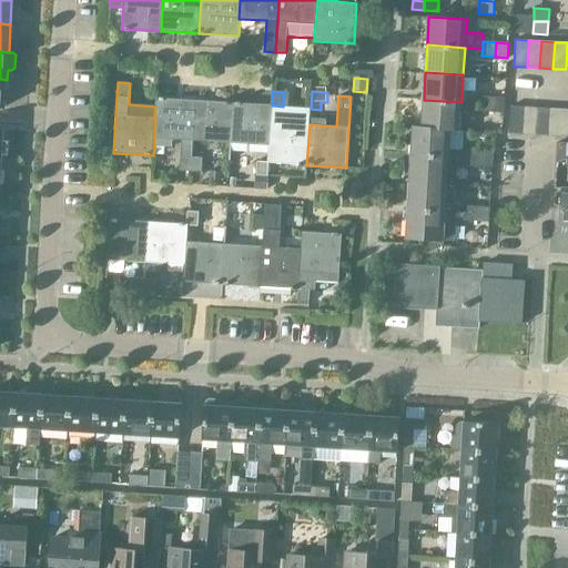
[(478,111),(492,112),(492,97),(478,95),(478,111)]
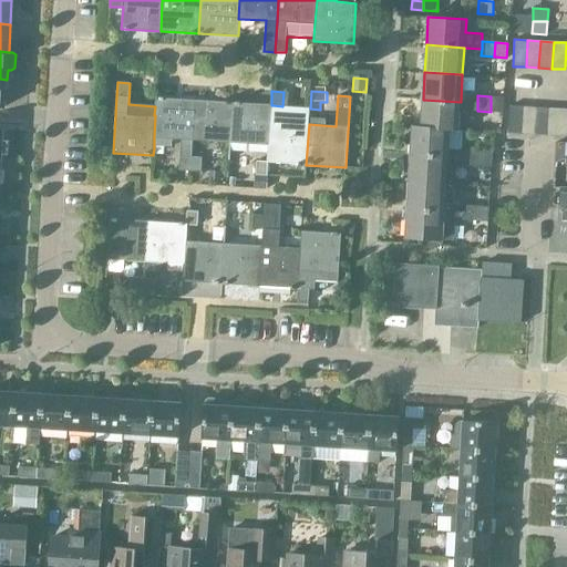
[(491,96),(491,112),(503,113),(504,98),(491,96)]
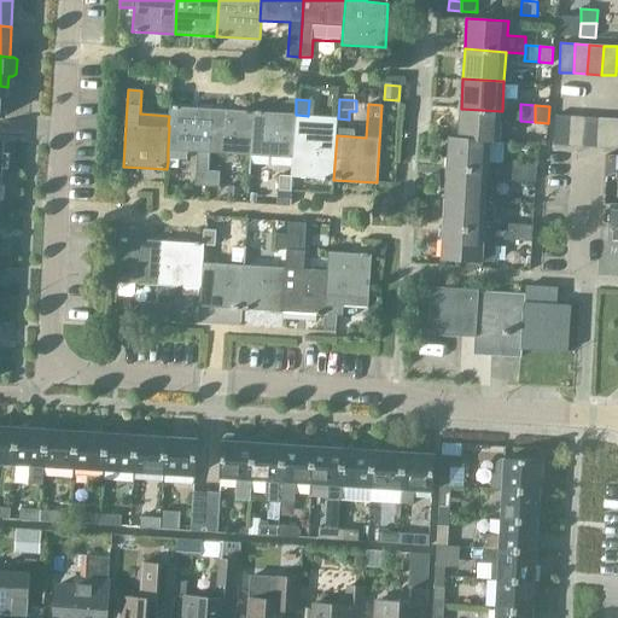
[(169,126),(168,150),(168,162),(187,163),(188,151),(197,152),(196,185),(207,186),(208,170),(209,153),(213,109),(169,106),(169,116),(168,126),(169,126)]
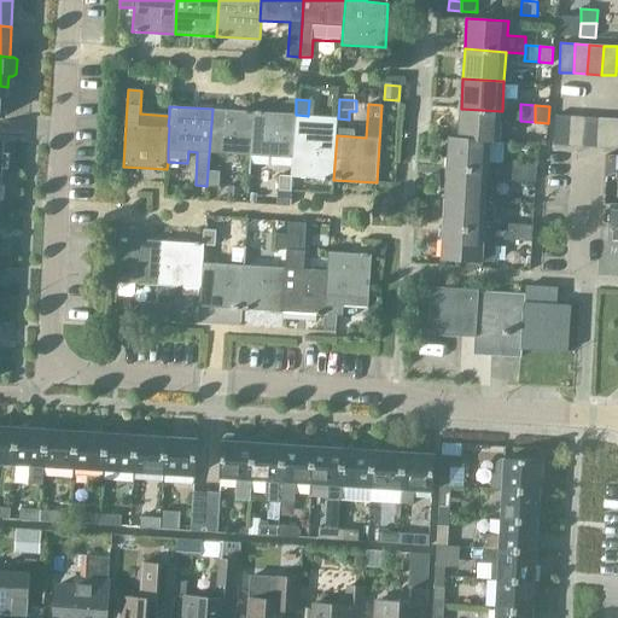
[(209,153),(251,156),(254,111),(213,109),(209,153)]
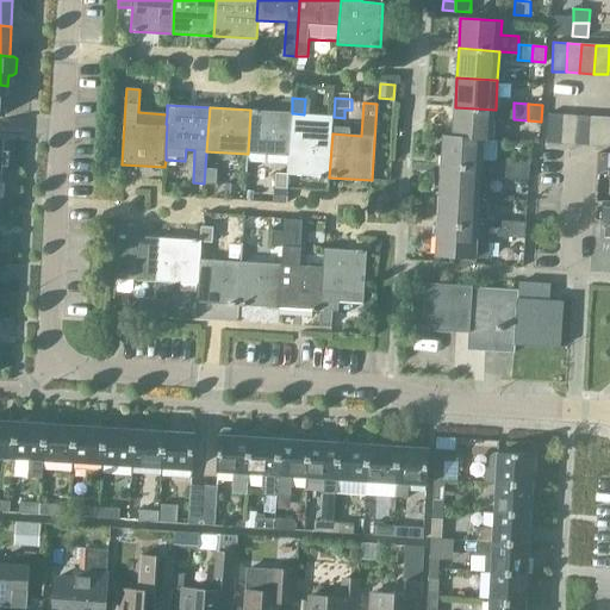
[(455,107),(453,136),(453,137),(484,138),(484,139),(493,141),(496,110),(455,107)]
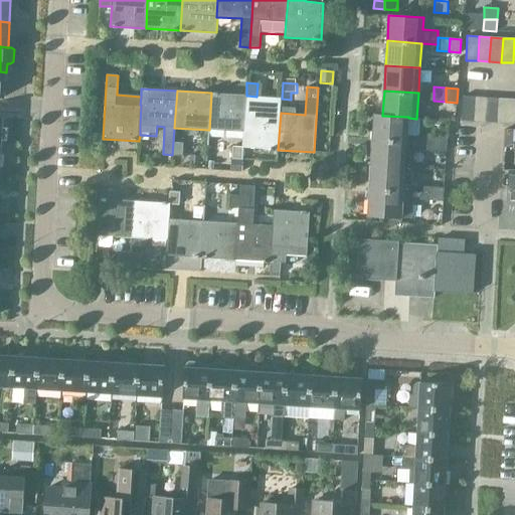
[(209,130),(243,132),(244,132),(245,111),(246,111),(247,96),(246,96),(246,95),(211,93),(209,130)]
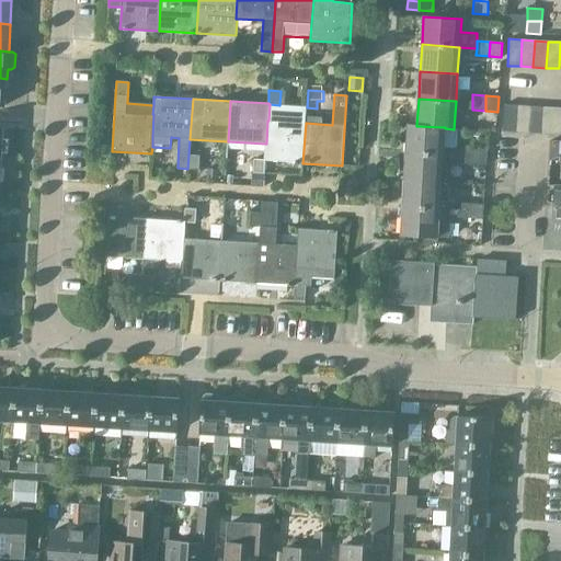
[(503,132),(516,132),(518,105),(505,104),(503,132)]
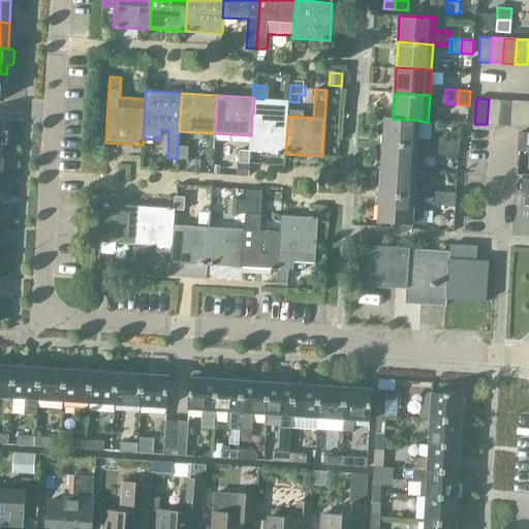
[(487,124),(499,125),(500,100),(489,99),(487,124)]
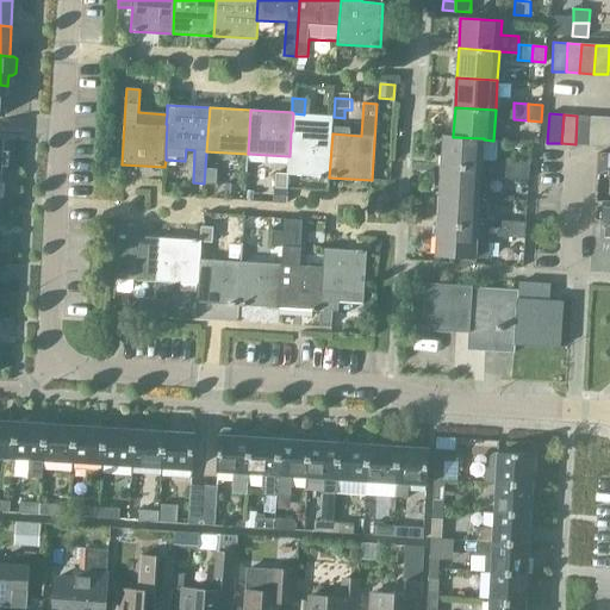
[(576,144),(589,145),(591,117),(577,116),(576,144)]
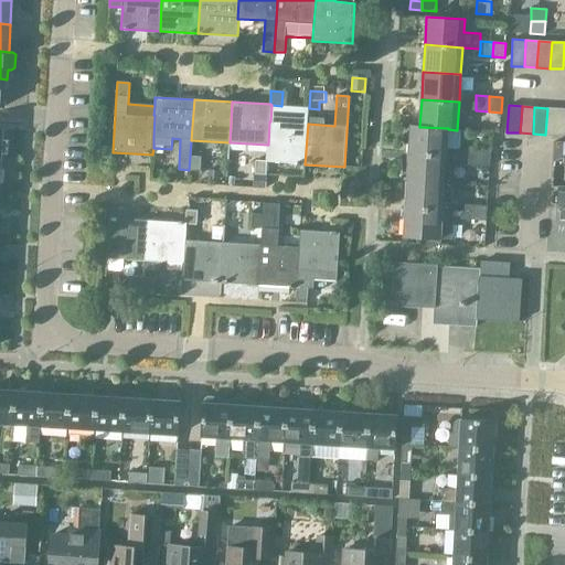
[(545,135),(558,136),(560,108),(547,108),(545,135)]
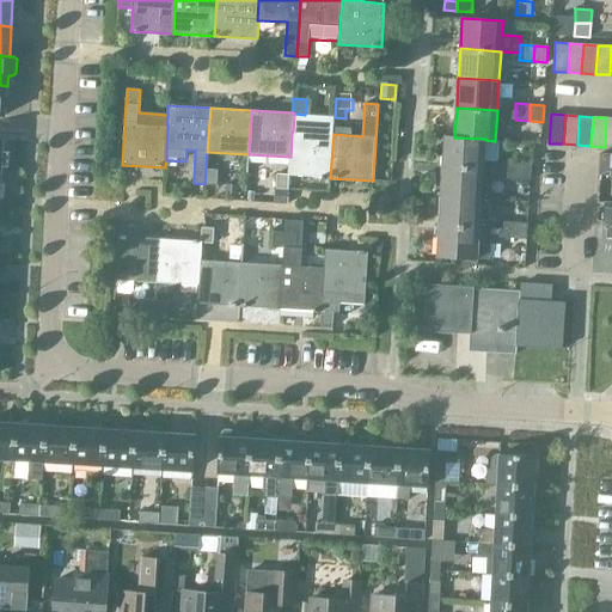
[(289,157),(288,173),(289,173),(289,175),(330,178),(334,134),(293,132),(292,132),(291,157),(289,157)]
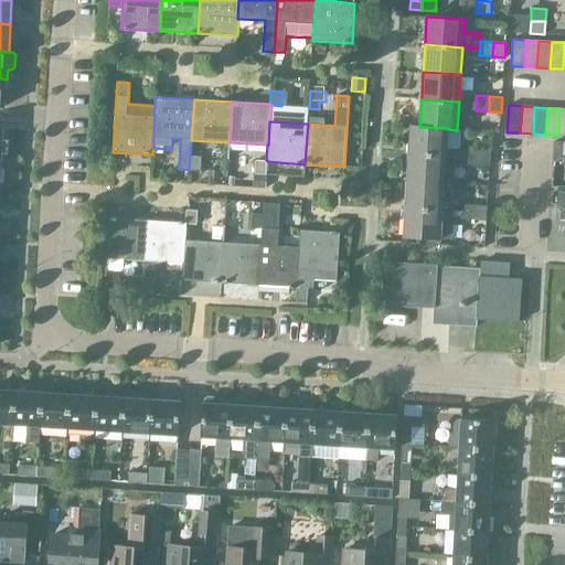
[(411,126),(408,153),(465,157),(466,150),(457,149),(447,149),(448,129),(448,128),(419,127),(419,126),(411,126)]
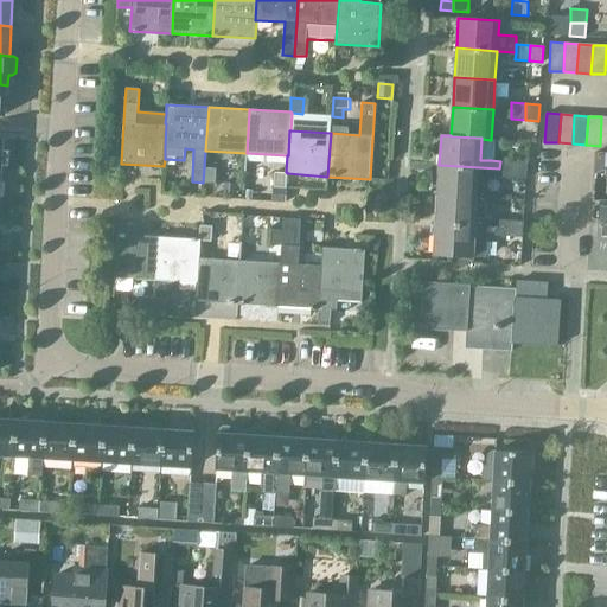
[(439,165),(438,195),(478,197),(479,176),(512,178),(513,161),(500,161),(499,168),(439,165)]
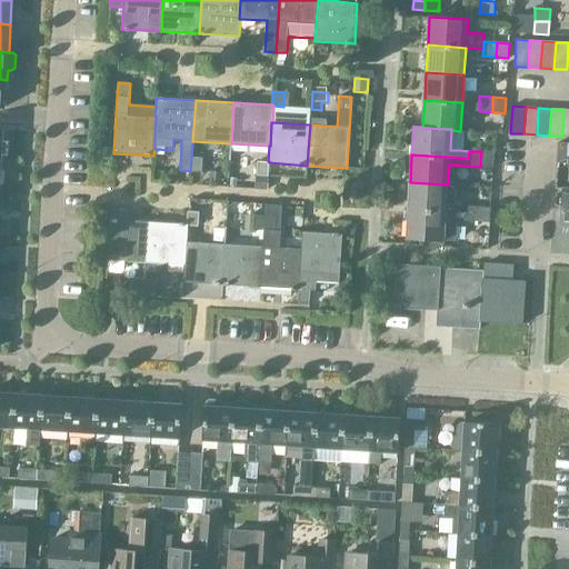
[(481,151),(480,167),(493,168),(495,152),(481,151)]
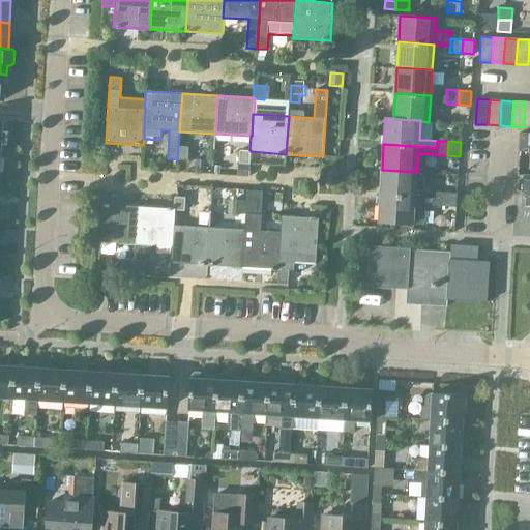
[(188,147),(178,146),(177,159),(188,160),(188,147)]
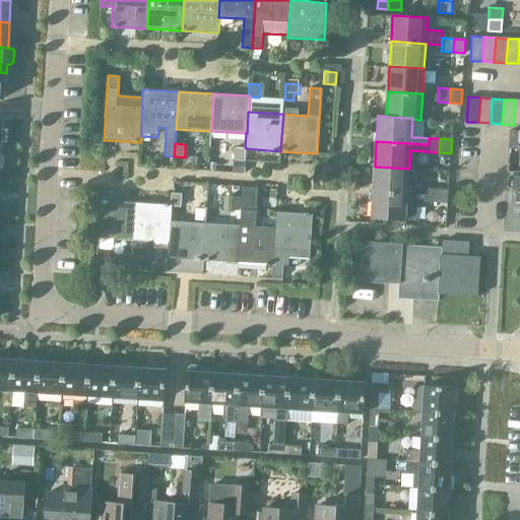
[(246,147),(245,147),(236,147),(235,160),(245,160),(246,148),(246,147)]
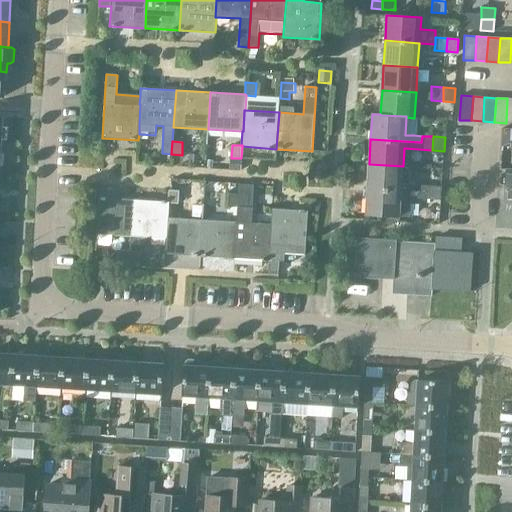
[(198,164),(199,158),(199,156),(189,155),(189,157),(189,164),(198,164)]
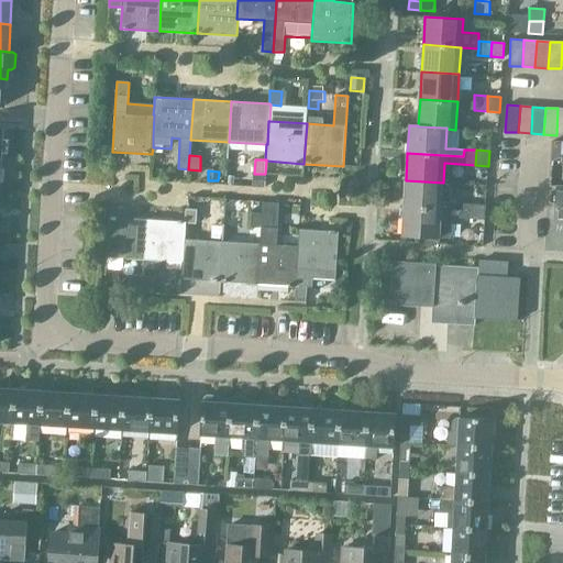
[(254,174),(254,176),(253,186),(265,187),(265,174),(254,174)]
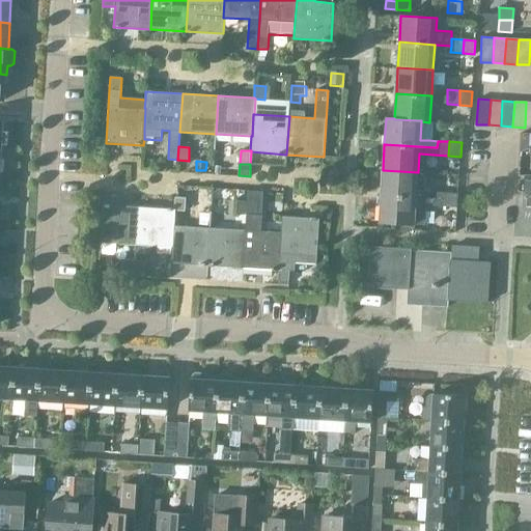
[(383,170),(381,196),(417,198),(424,198),(424,192),(417,192),(418,172),(383,170)]
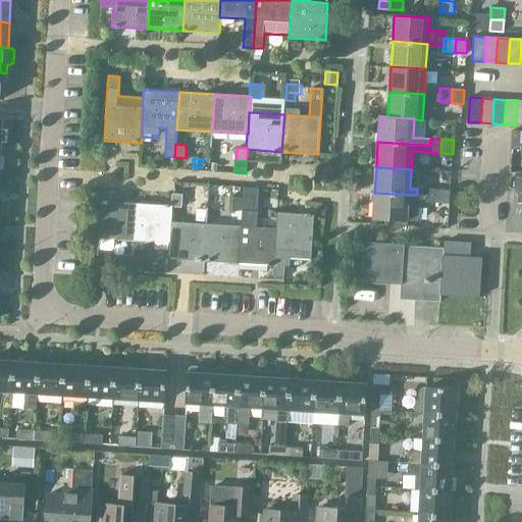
[(426,203),(437,203),(438,190),(426,189),(426,203)]
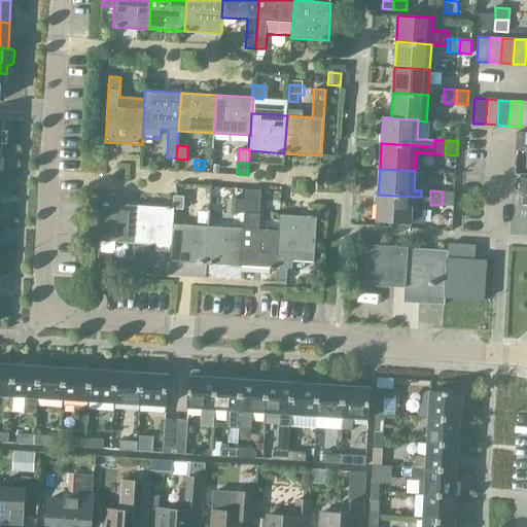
[(443,191),(442,205),(454,206),(455,192),(443,191)]
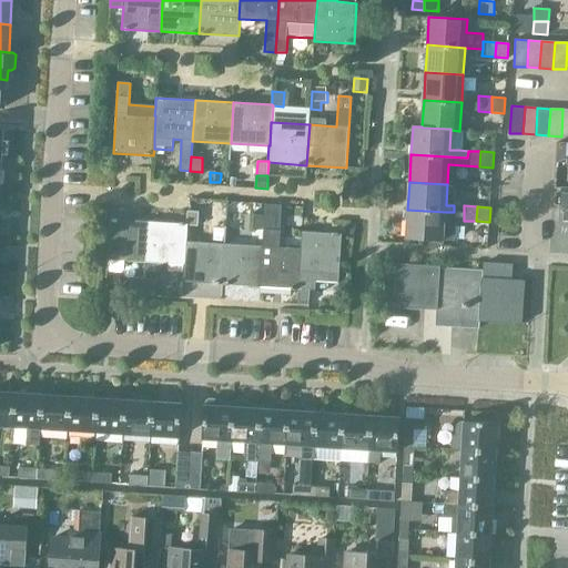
[(446,212),(407,210),(406,237),(454,241),(456,212),(446,212)]
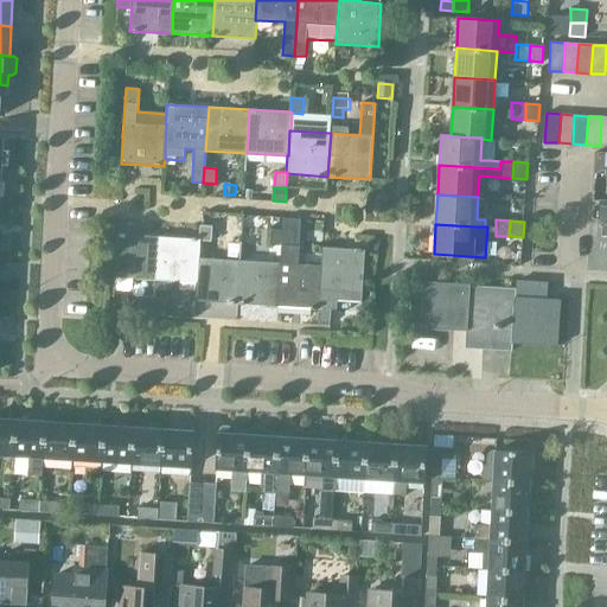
[(200,241),(211,241),(212,227),(200,225),(199,240),(200,240),(200,241)]
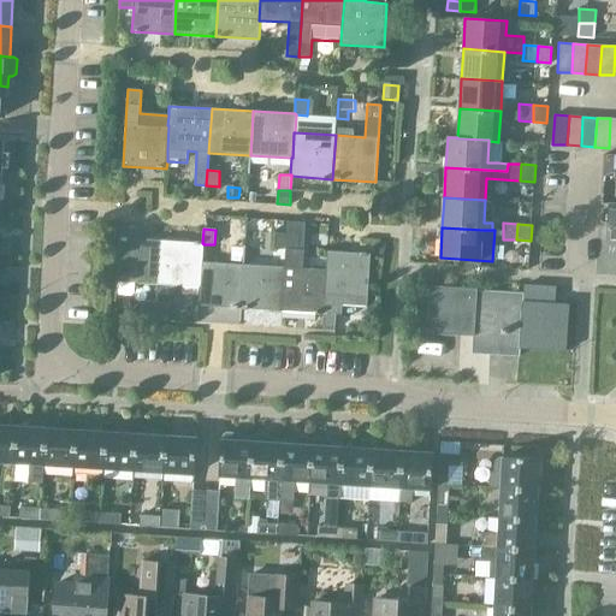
[(286,249),(288,234),(276,234),(274,248),(286,249)]
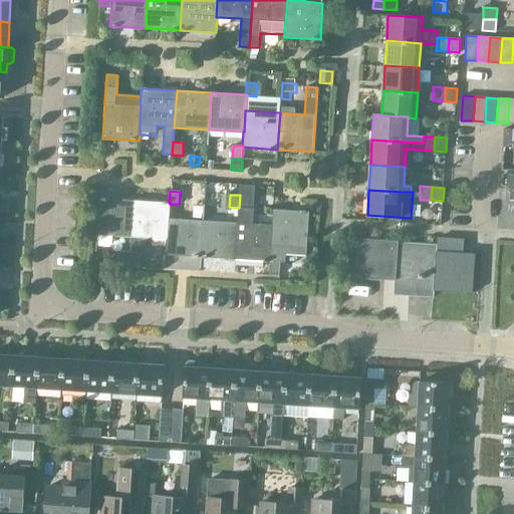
[(236,259),(270,261),(273,226),(273,225),(272,225),(253,224),(254,209),(249,209),(250,196),(240,195),(239,208),(238,223),(236,259)]
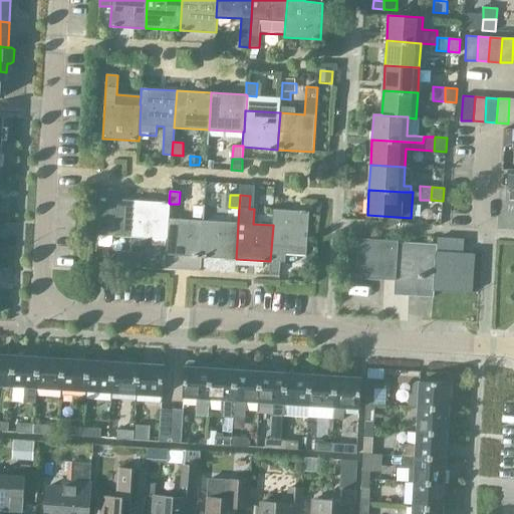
[(96,234),(95,246),(111,247),(112,235),(133,236),(133,226),(135,201),(98,199),(97,226),(96,234)]
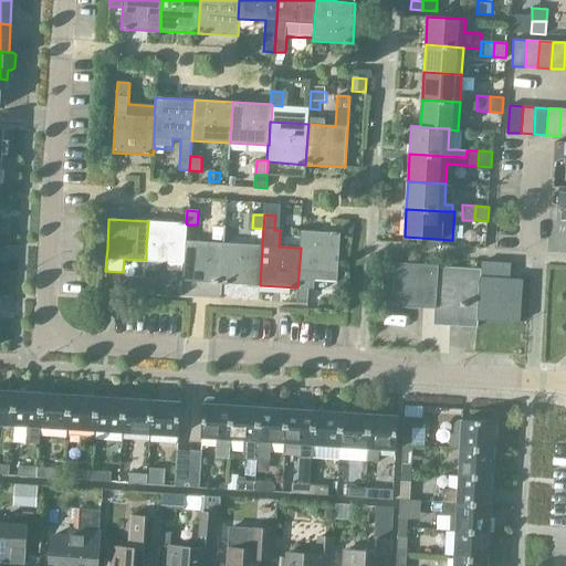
[(146,260),(145,271),(157,272),(166,262),(184,263),(185,249),(186,241),(186,239),(187,231),(187,224),(187,223),(186,223),(148,221),(146,249),(146,260)]
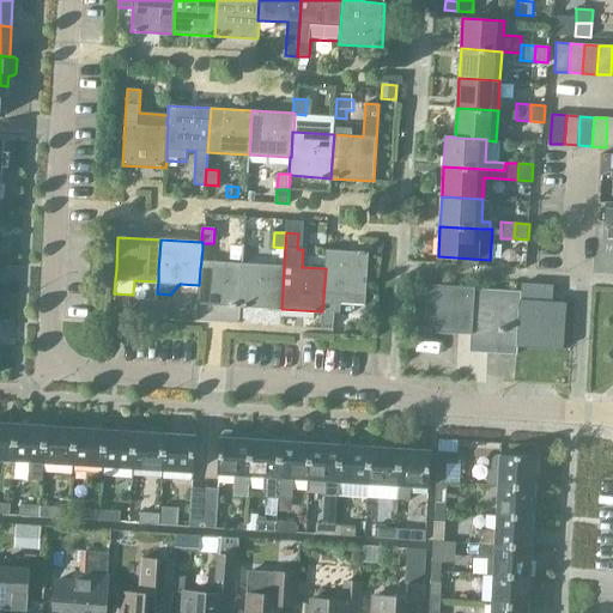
[(322,311),(321,326),(334,327),(334,311),(339,311),(339,305),(365,307),(369,252),(326,249),(325,268),(326,268),(326,269),(322,311)]
